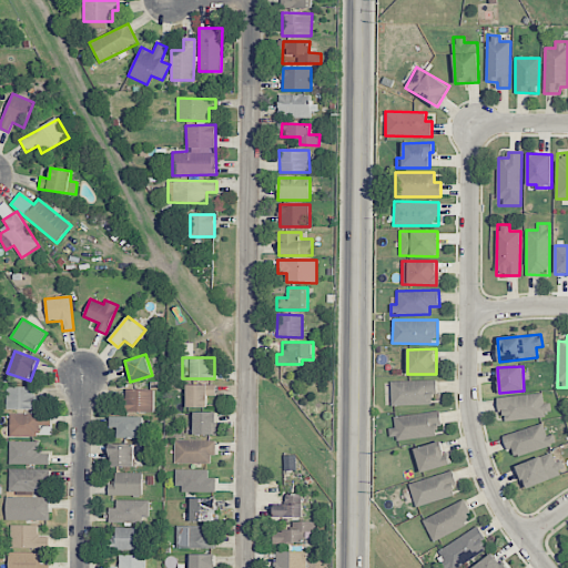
[(435,379),(391,382),(392,406),(436,405),(435,379)]
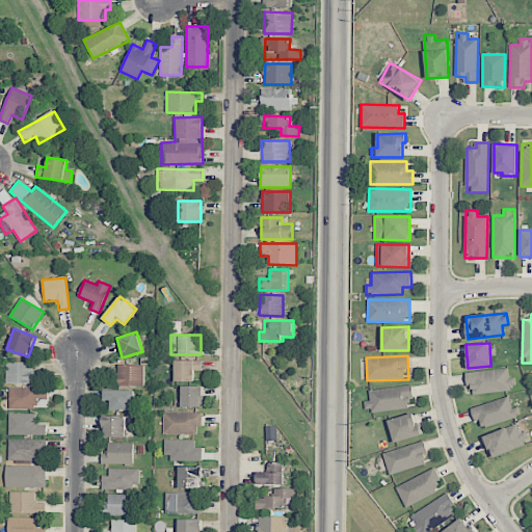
[(175,381),(193,381),(194,371),(203,371),(203,361),(175,360),(175,381)]
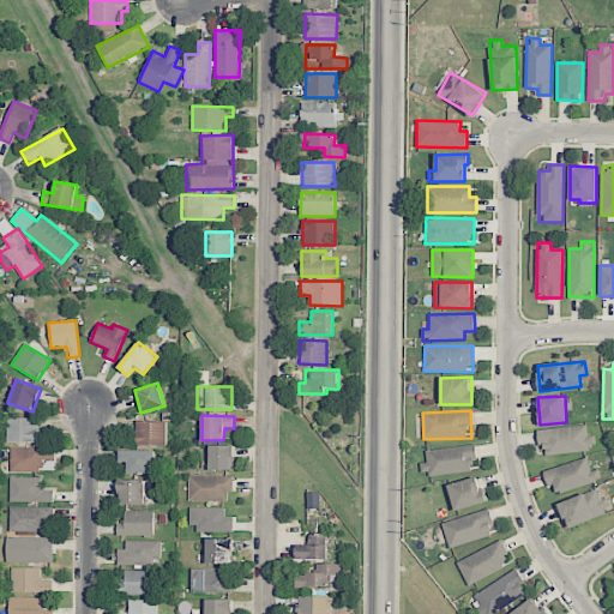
[(37,443),(37,417),(7,417),(7,443),(37,443)]
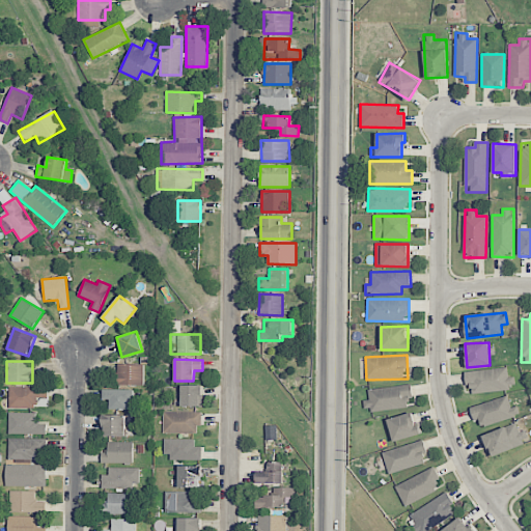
[(143,364),(118,363),(117,385),(143,386),(143,364)]
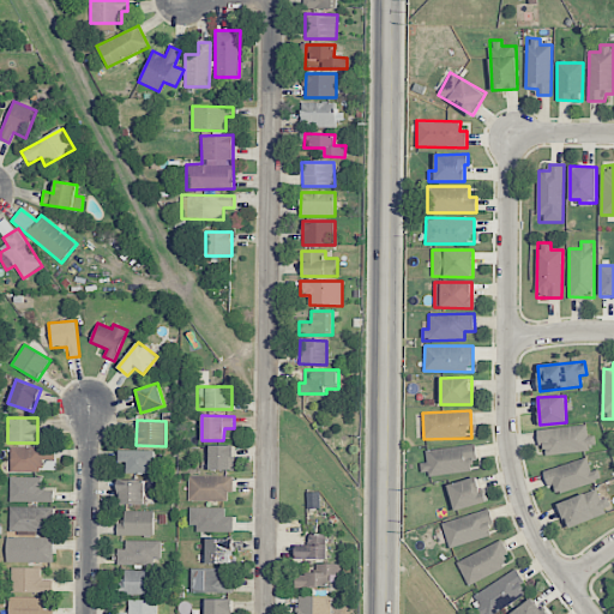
[(539,431),(542,456),(596,449),(595,435),(588,435),(587,425),(539,431)]
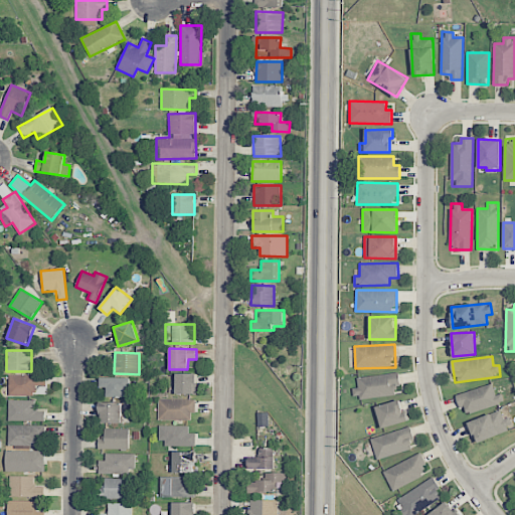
[(394,385),(400,385),(399,373),(357,377),(358,387),(352,388),(353,399),(395,395),(394,385)]
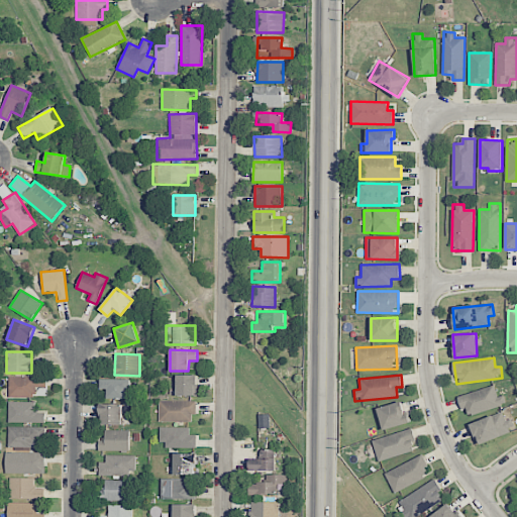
[(176,376),(176,396),(197,396),(197,376),(176,376)]
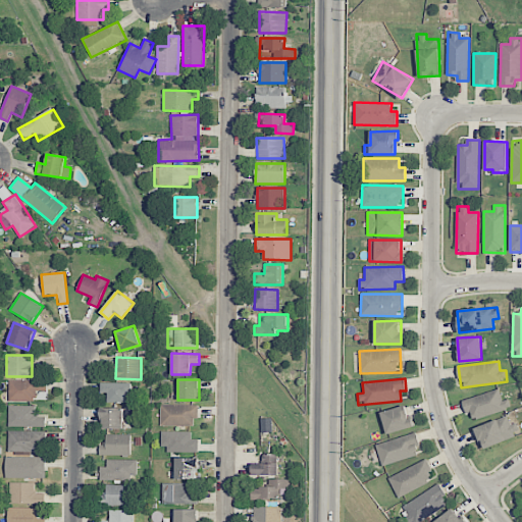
[(36,402),(36,390),(46,390),(46,381),(9,380),(9,401),(36,402)]
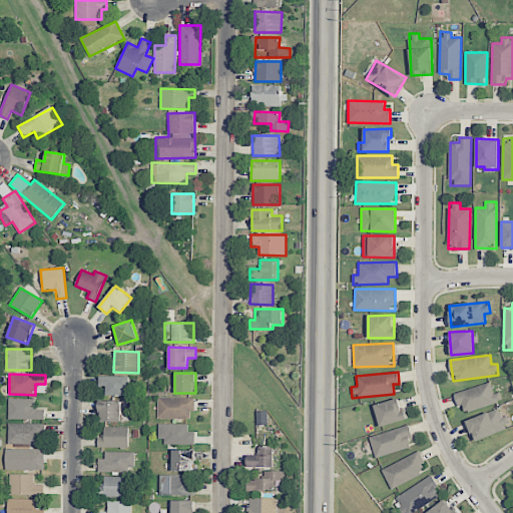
[(130,377),(99,376),(99,386),(106,386),(106,395),(124,396),(124,387),(129,388),(130,377)]
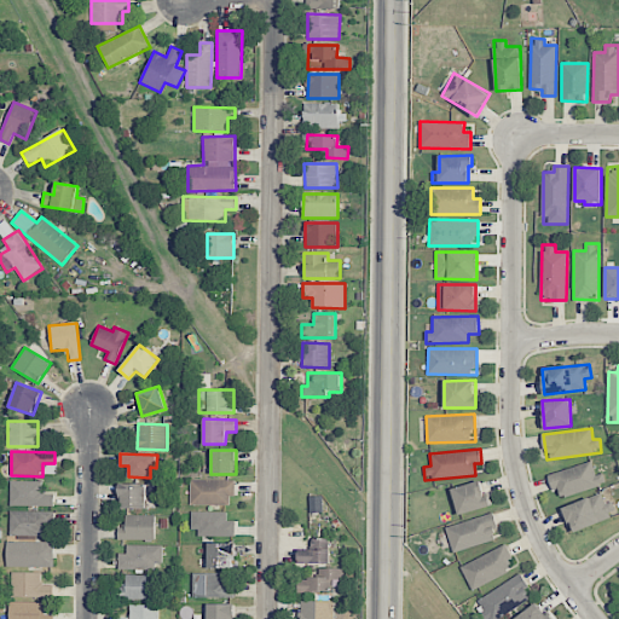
[(596,475),(591,462),(548,474),(551,491),(561,487),(565,497),(606,484),(603,473),(596,475)]
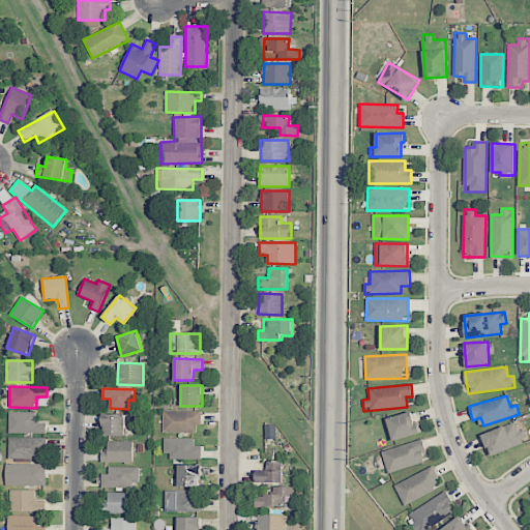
[(199,433),(200,411),(163,411),(163,433),(199,433)]
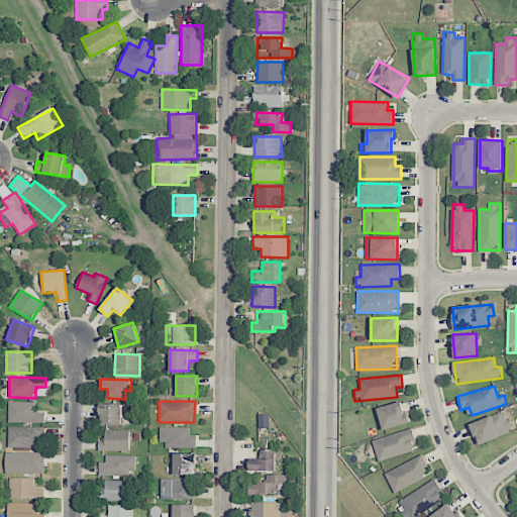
[(377,409),(383,430),(408,423),(402,401),(377,409)]
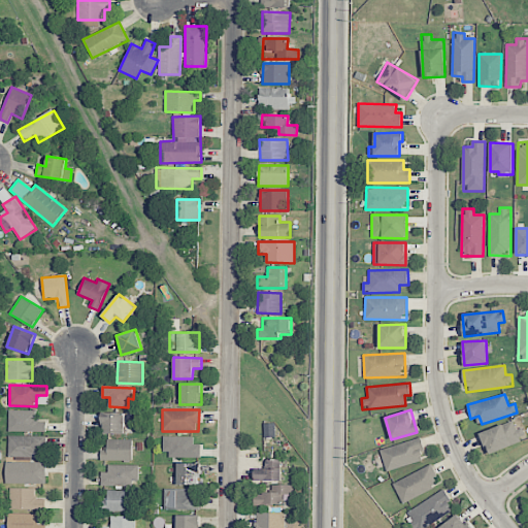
[(45,431),(45,421),(37,421),(37,410),(8,410),(8,432),(45,431)]
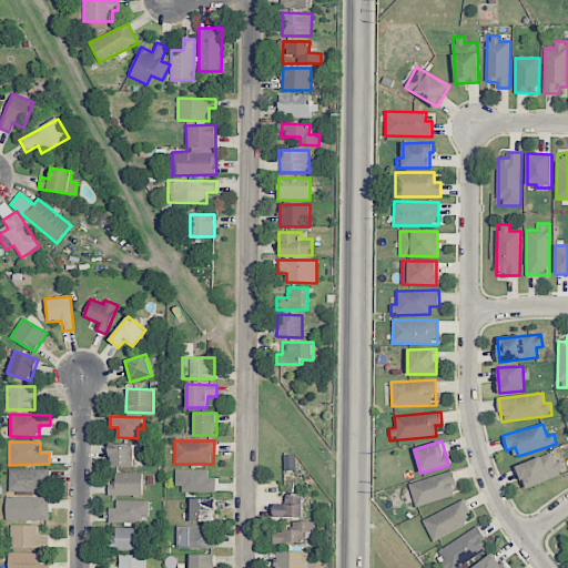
[(134,467),(134,444),(110,444),(110,466),(134,467)]
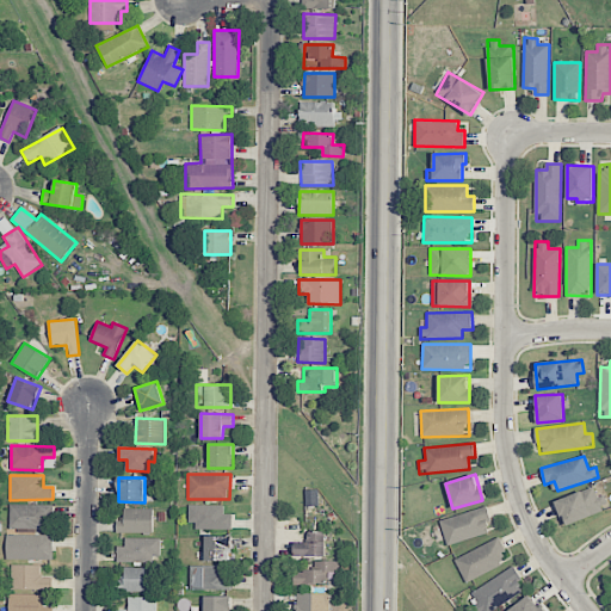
[(606,510),(600,497),(598,498),(593,486),(555,501),(566,526),(606,510)]
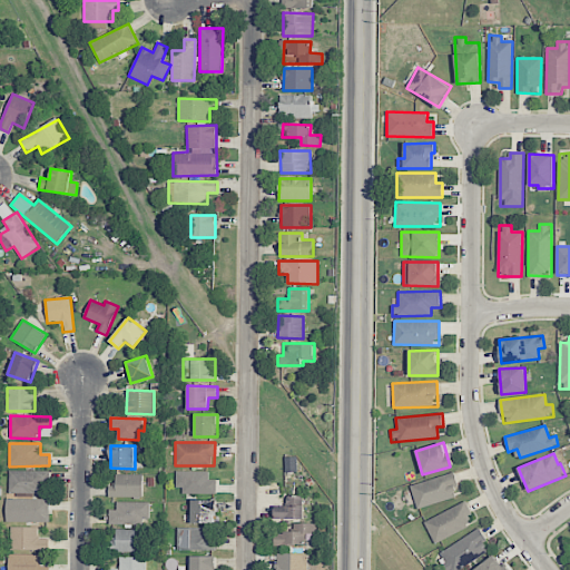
[(48,471),(9,471),(9,493),(48,493),(48,471)]
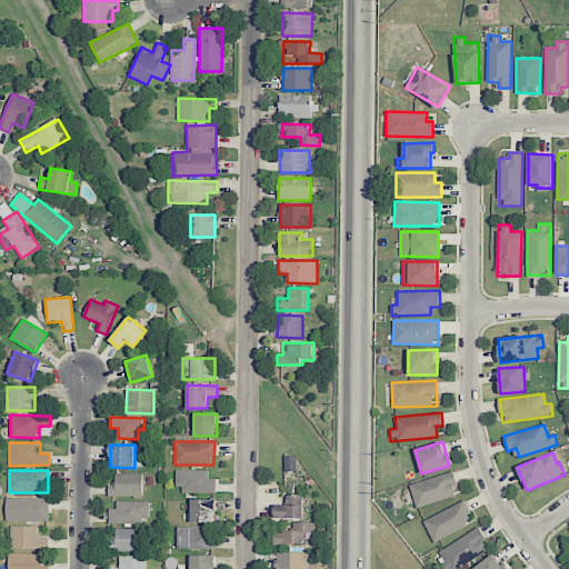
[(208,470),(177,471),(178,492),(217,492),(217,479),(208,479),(208,470)]
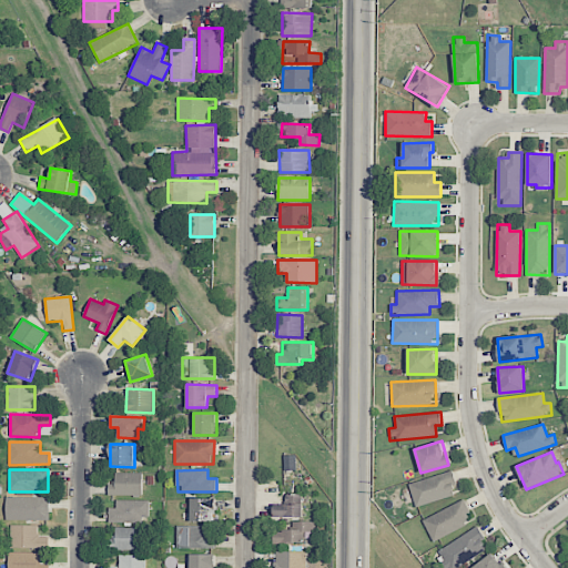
[(415,507),(456,495),(452,484),(456,482),(453,470),(408,484),(415,507)]
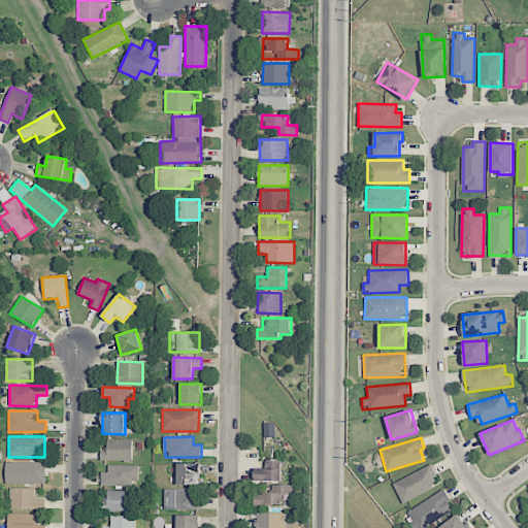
[(132,439),(107,439),(107,450),(101,449),(101,460),(132,461),(132,439)]
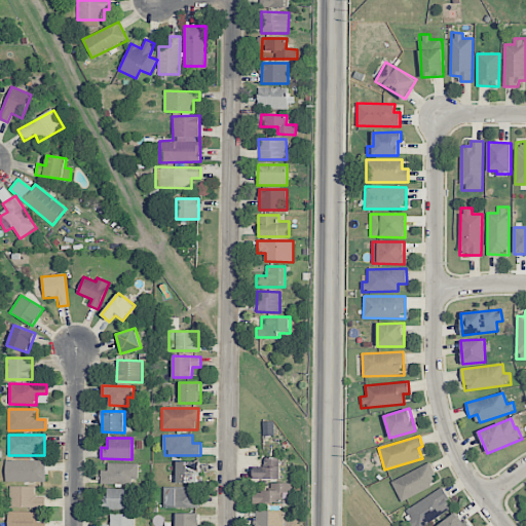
[(280,479),(280,457),(264,457),(264,466),(254,467),(254,479),(280,479)]
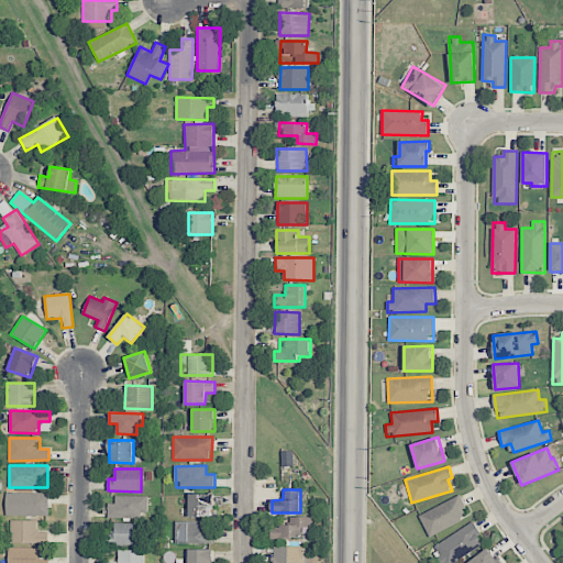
[(48,493),(6,494),(6,516),(48,516),(48,493)]
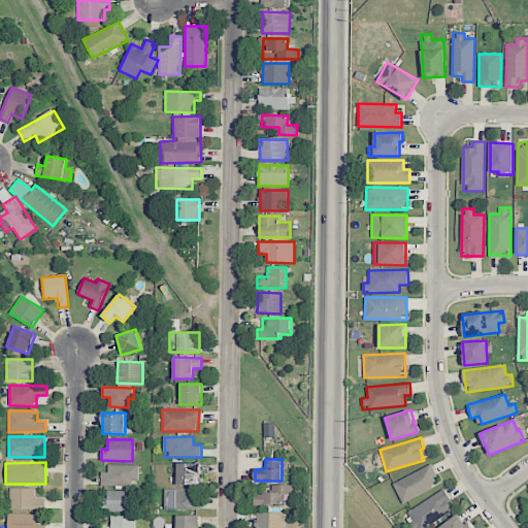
[(177,463),(177,485),(199,485),(200,463),(177,463)]
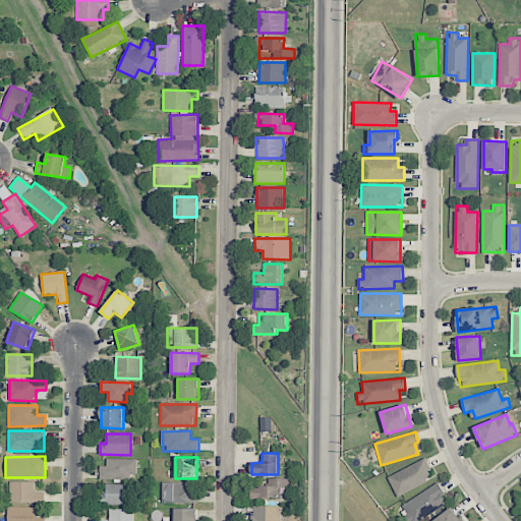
[(130,479),(130,471),(137,471),(137,459),(107,459),(107,466),(100,466),(100,479),(130,479)]
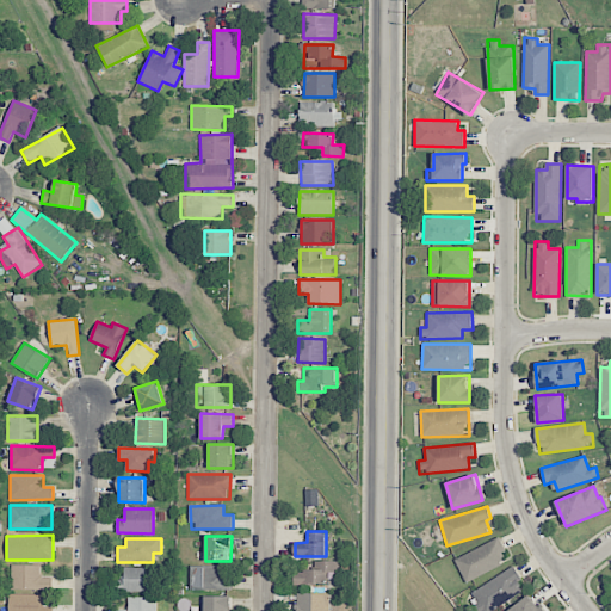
[(455,557),(466,581),(510,561),(499,538),(455,557)]
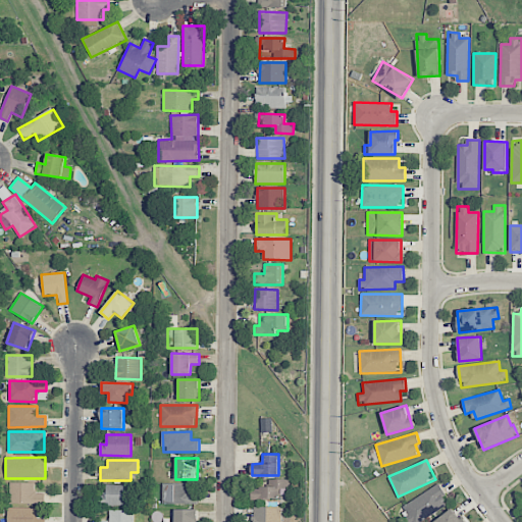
[(251,500),(278,501),(278,488),(289,488),(290,480),(261,479),(260,488),(251,488),(251,500)]
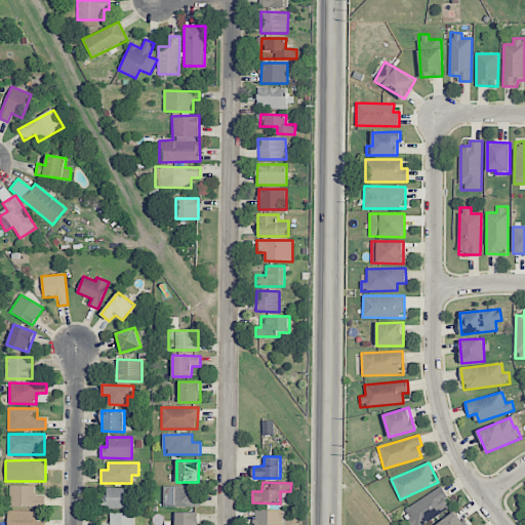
[(9,507),(44,507),(44,496),(35,496),(35,485),(9,485),(9,507)]
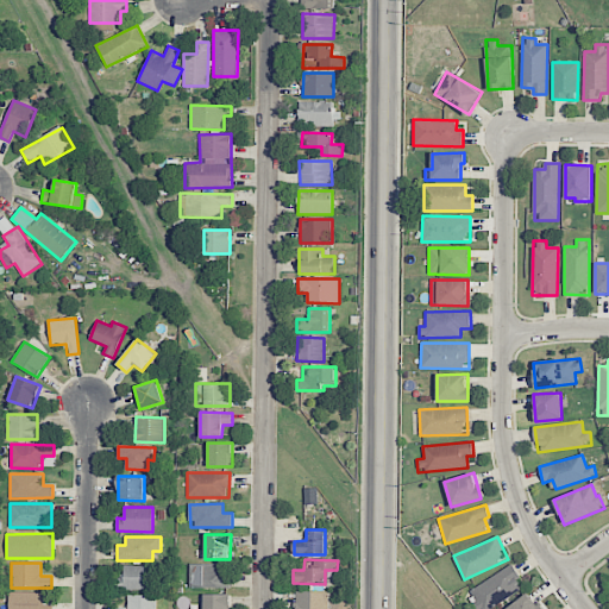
[(219,564),(189,564),(189,588),(231,589),(231,577),(219,576),(219,564)]
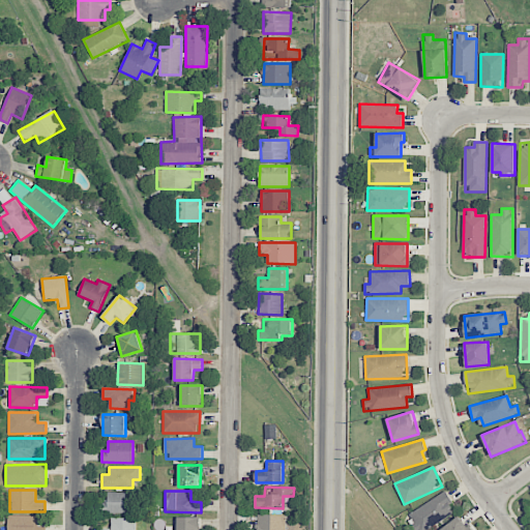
[(133,512),(133,493),(105,492),(105,512),(133,512)]
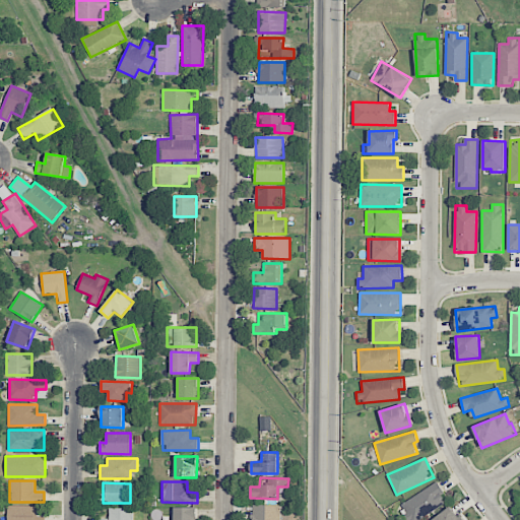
[(405,519),(413,519),(447,503),(438,483),(398,504),(405,519)]
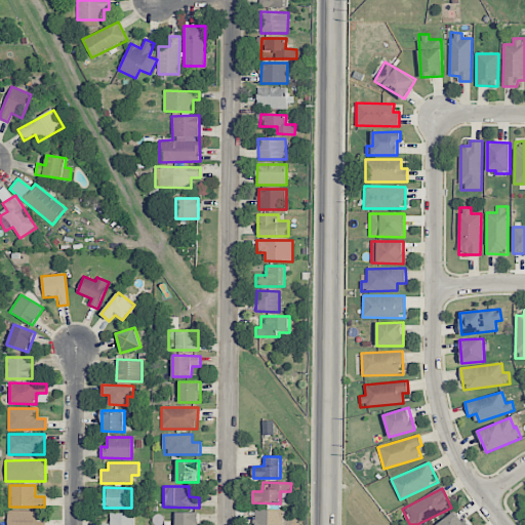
[(282,524),(283,510),(254,510),(254,524),(263,524),(261,524),(282,524)]
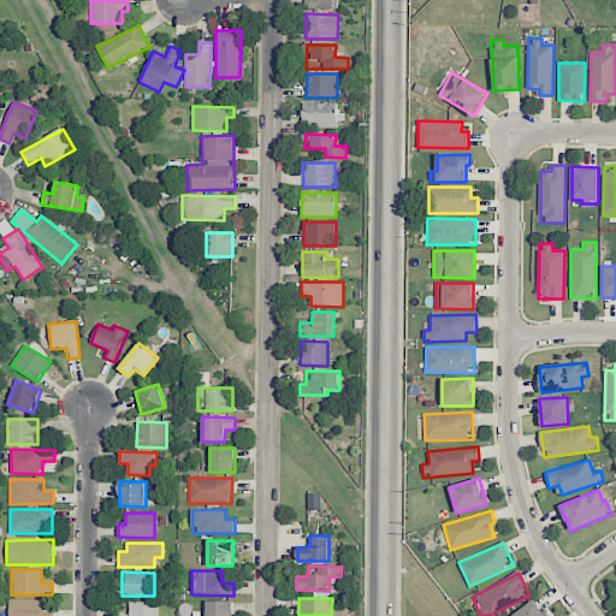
[(548,615),(534,598),(511,615),(548,615)]
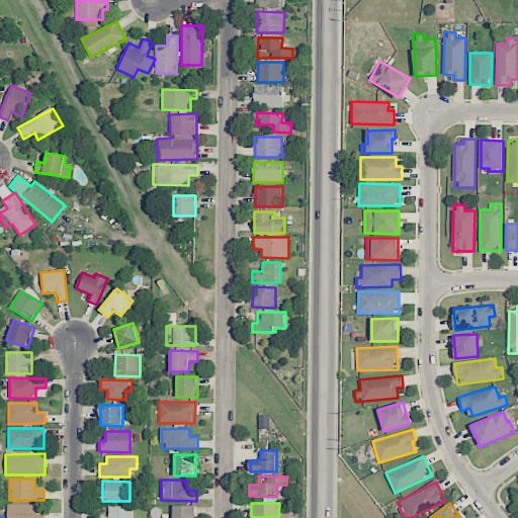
[(7,517),(44,517),(45,515),(34,514),(35,504),(8,504),(7,517)]
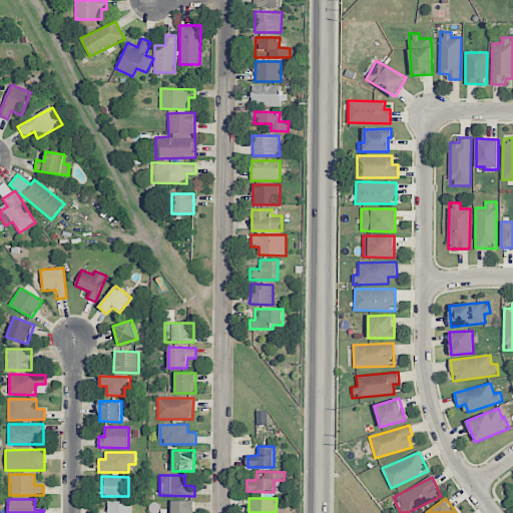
[(171,500),(171,512),(193,512),(193,501),(171,500)]
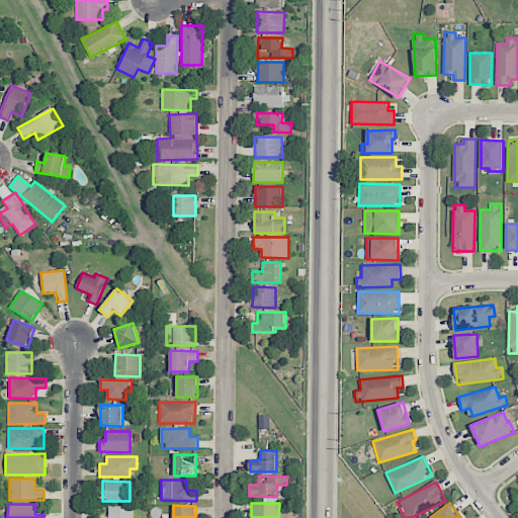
[(98,516),(98,517),(133,517),(134,506),(108,506),(108,516),(98,516)]
